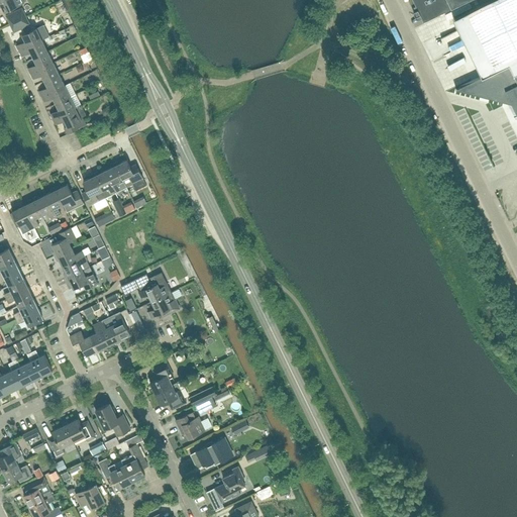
[(0,0),(0,5),(1,6),(3,11),(23,2),(22,0),(0,0)]
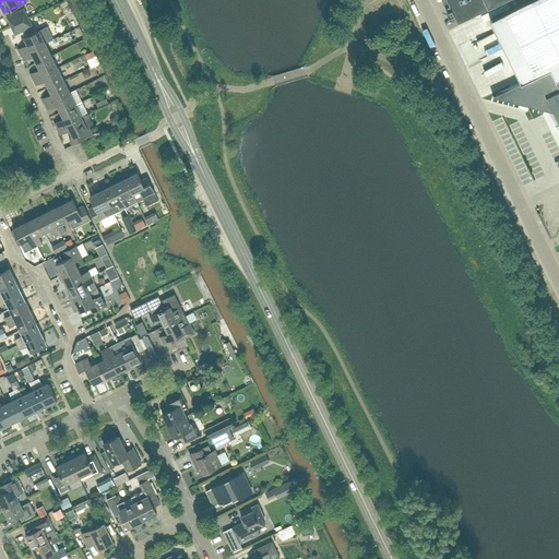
[(447,0),(451,8),(458,23),(503,0),(447,0)]
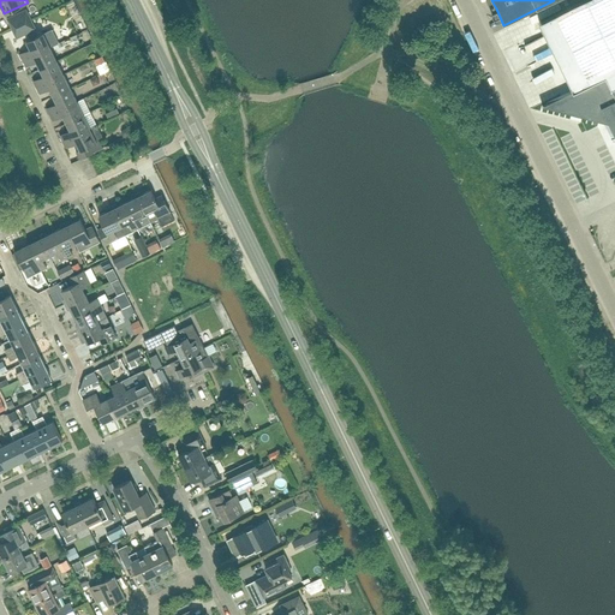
[(614,0),(577,0),(538,19),(544,33),(555,27),(566,47),(555,53),(573,90),(542,105),(583,115),(589,118),(614,124),(614,0)]
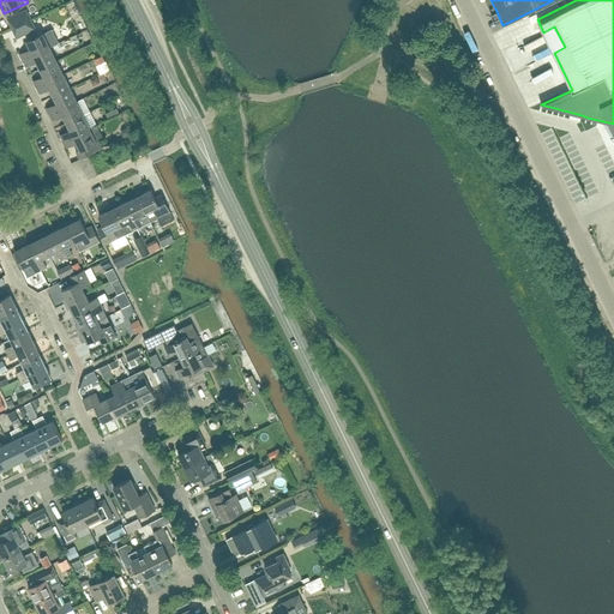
[(11,26),(30,19),(25,10),(7,18),(11,26)]
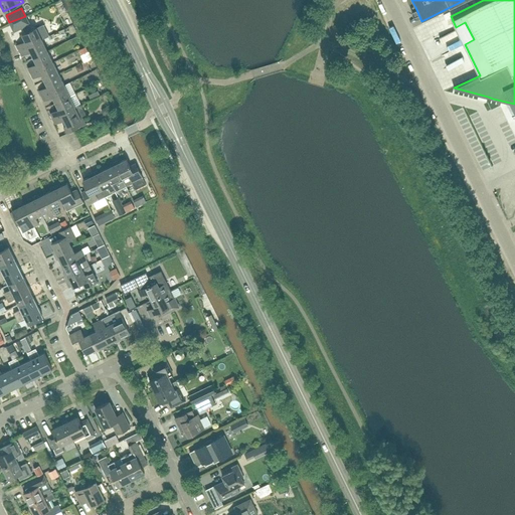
[(29,24),(25,16),(9,22),(13,31),(29,24)]
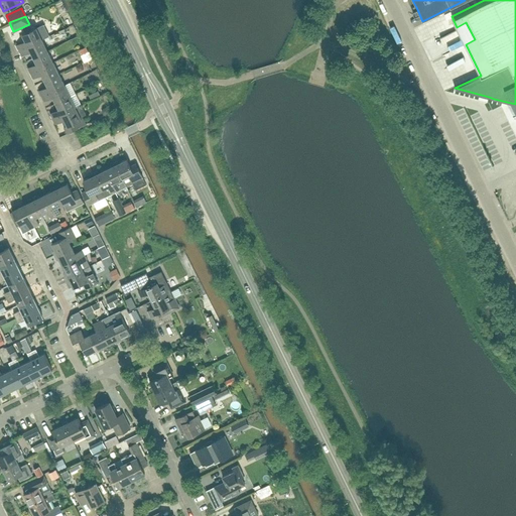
[(30,28),(31,30),(22,34),(25,41),(16,45),(18,49),(41,39),(48,35),(43,24),(34,28),(33,26),(30,28)]
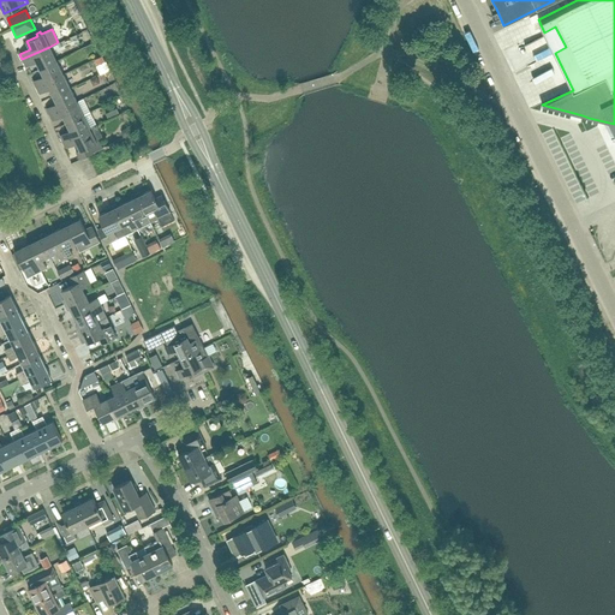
[(40,69),(57,60),(49,47),(22,59),(25,66),(36,61),(40,69)]
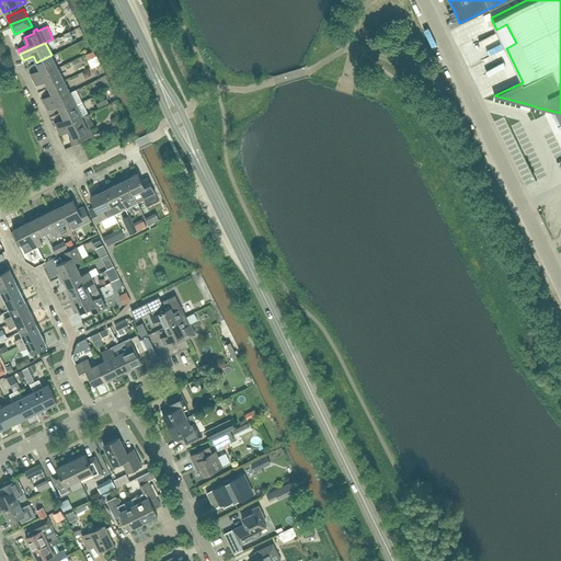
[(57,67),(52,55),(36,63),(39,69),(30,73),(33,79),(57,67)]
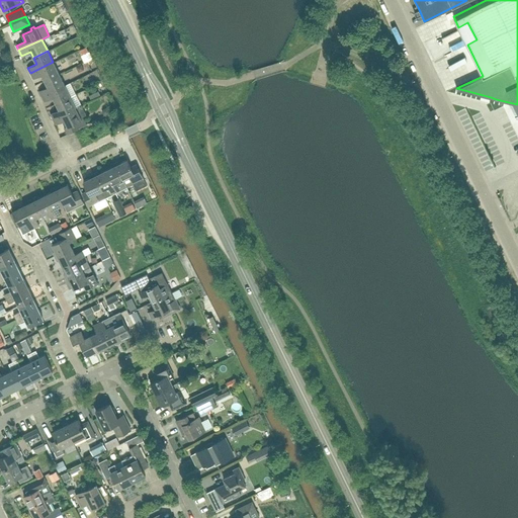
[(88,51),(81,53),(82,61),(90,59),(88,51)]
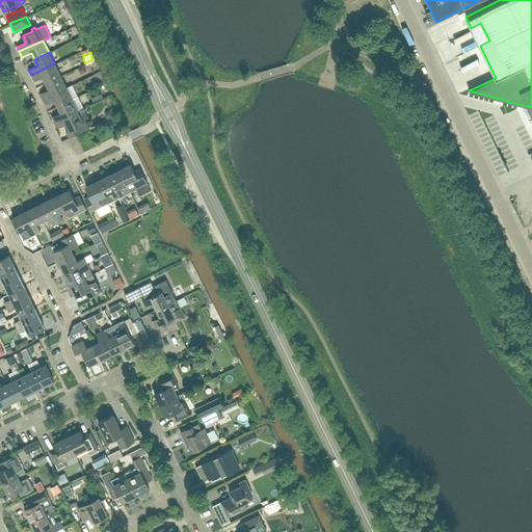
[(46,82),(60,76),(54,63),(31,75),(33,80),(43,76),(46,82)]
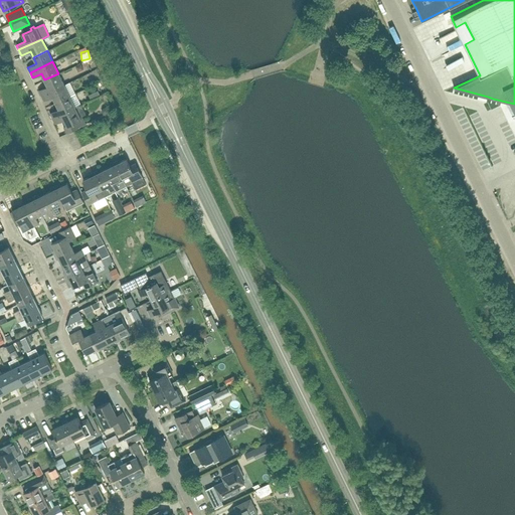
[(58,73),(44,79),(47,87),(38,91),(41,96),(63,84),(58,73)]
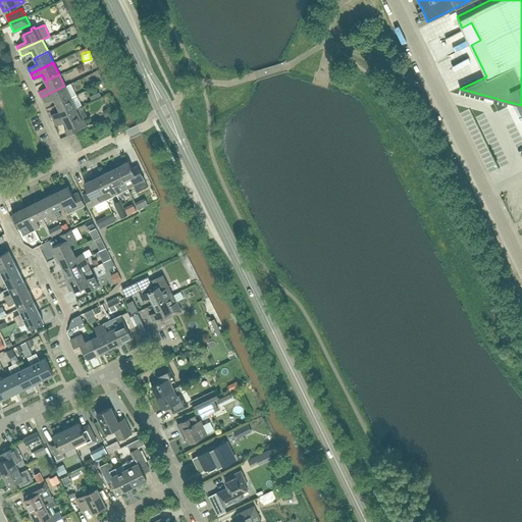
[(64,86),(42,97),(44,102),(53,98),(56,104),(70,98),(64,86)]
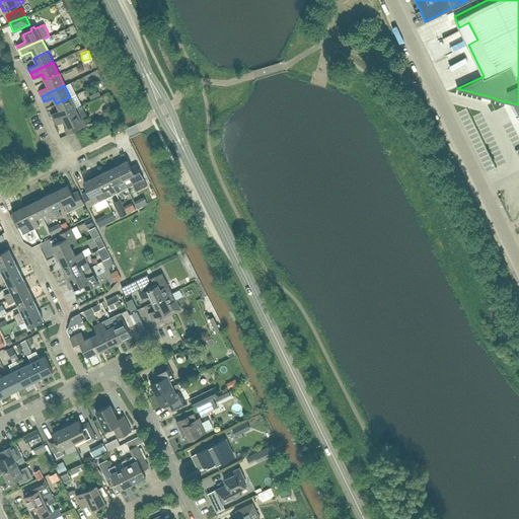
[(70,97),(56,103),(59,109),(50,115),(53,120),(76,108),(70,97)]
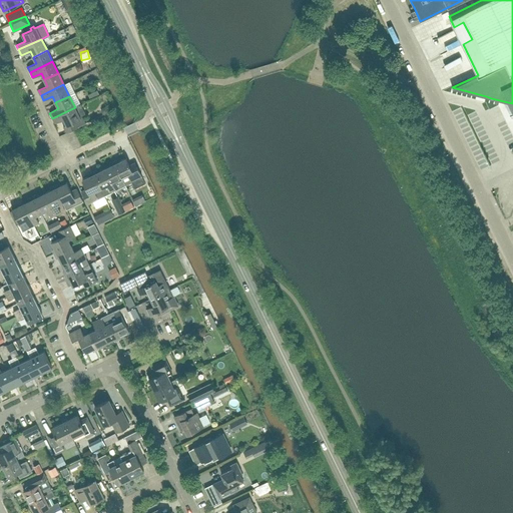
[(80,118),(75,107),(52,118),(55,123),(63,119),(66,125),(63,126),(66,132),(85,122),(82,116),(80,118)]
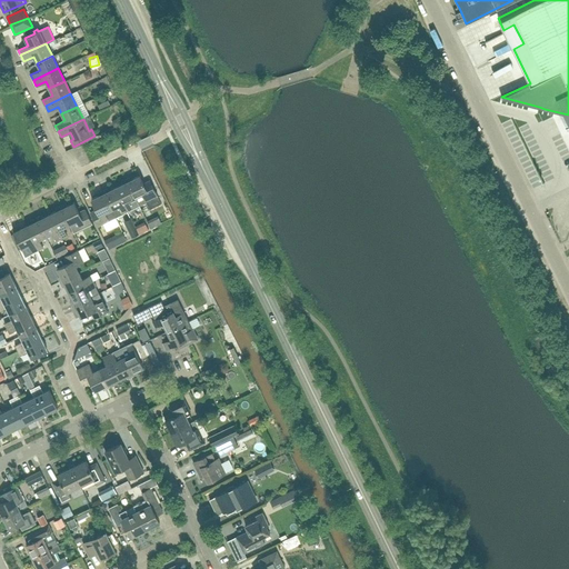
[(143,182),(139,175),(131,178),(130,176),(125,178),(135,197),(138,205),(145,201),(149,209),(160,203),(149,180),(143,182)]
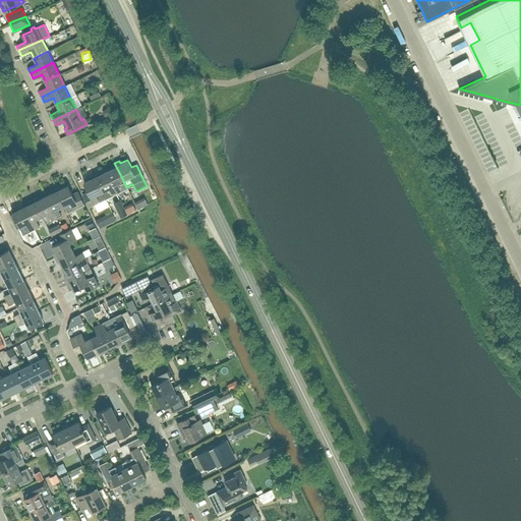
[(114,163),(111,165),(112,168),(105,171),(116,193),(121,190),(117,183),(123,180),(114,163)]
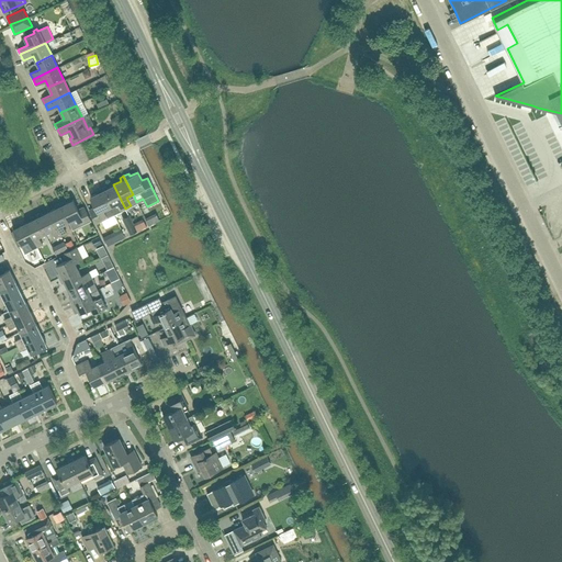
[(100,188),(113,214),(125,209),(113,184),(107,188),(105,186),(100,188)]
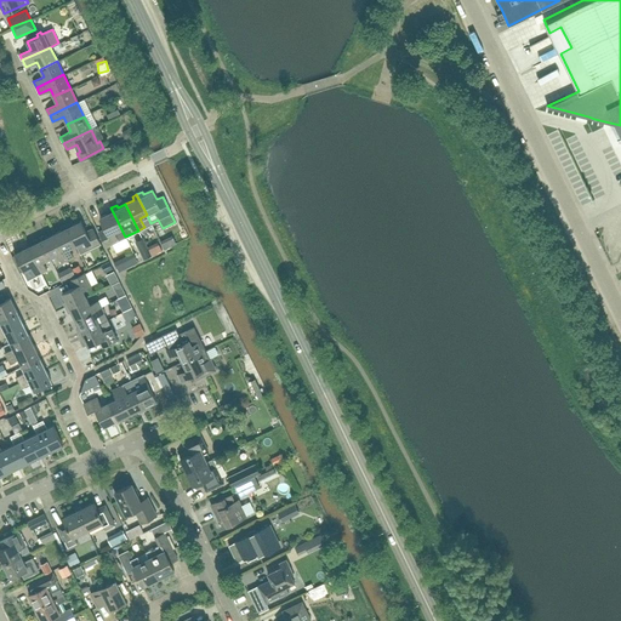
[(107,212),(98,217),(104,228),(98,231),(106,246),(125,237),(110,208),(106,210),(107,212)]
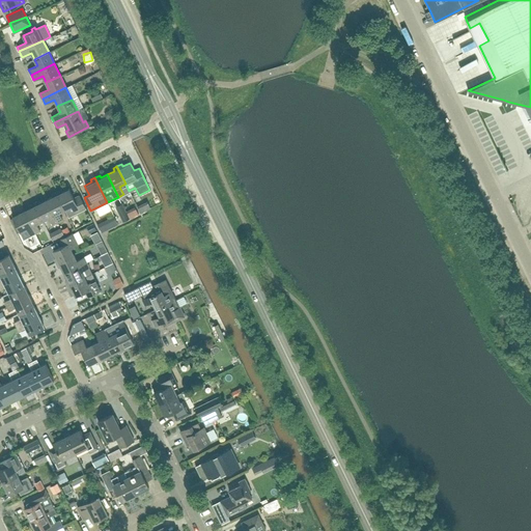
[(56,192),(64,210),(71,206),(75,214),(85,208),(78,195),(73,198),(67,189),(61,192),(60,190),(56,192)]
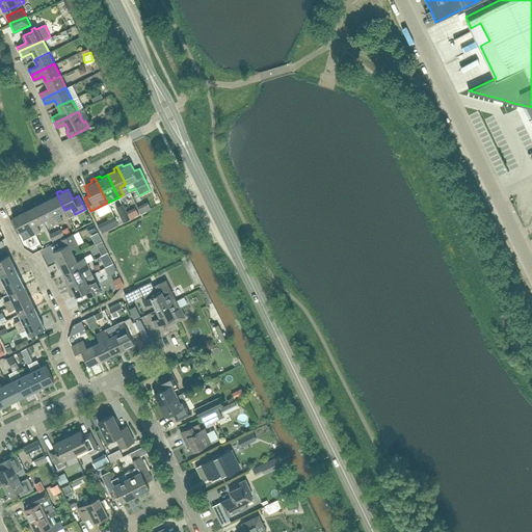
[(64,210),(56,192),(51,194),(53,196),(46,200),(57,222),(62,220),(58,213),(64,210)]
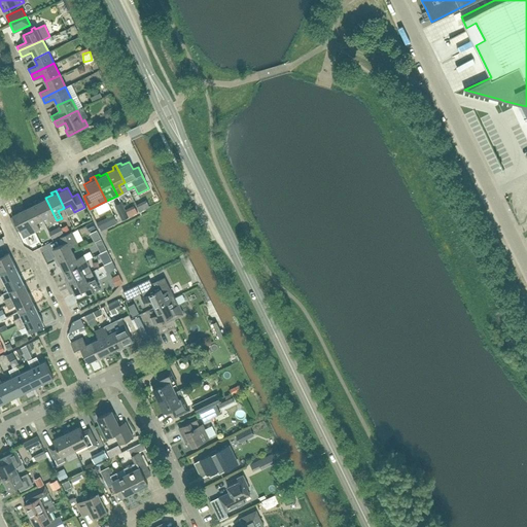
[(51,223),(57,220),(45,198),(39,202),(38,199),(33,202),(41,219),(48,216),(51,223)]
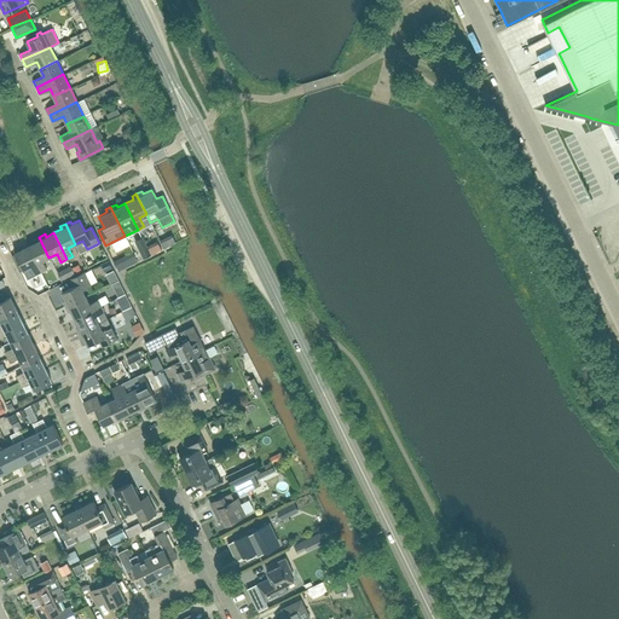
[(35,242),(27,246),(40,272),(46,270),(42,261),(48,258),(39,237),(34,239),(35,242)]
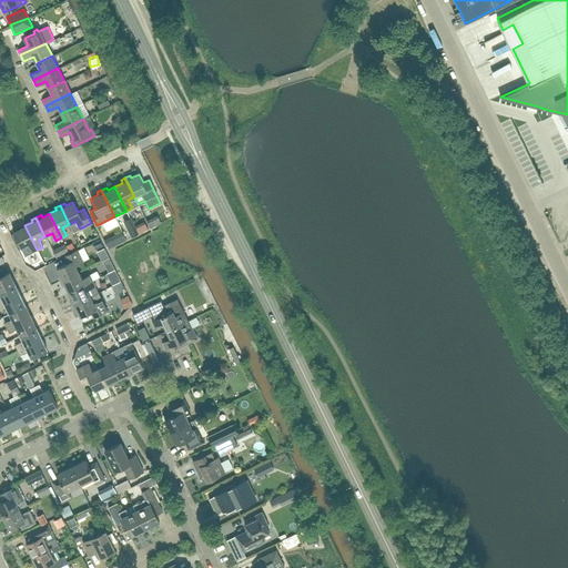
[(149,225),(152,232),(162,227),(160,221),(149,225)]
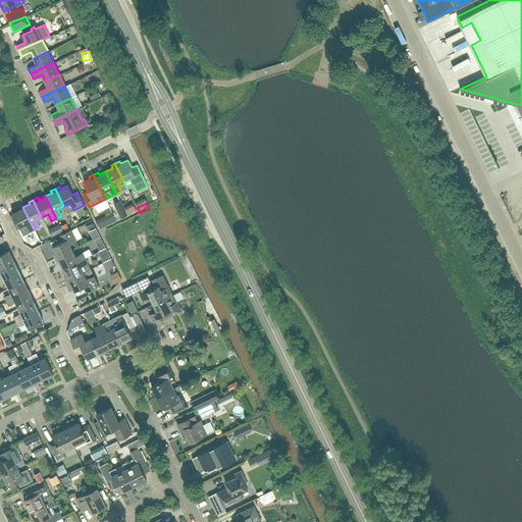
[(120,217),(126,214),(122,206),(116,209),(120,217)]
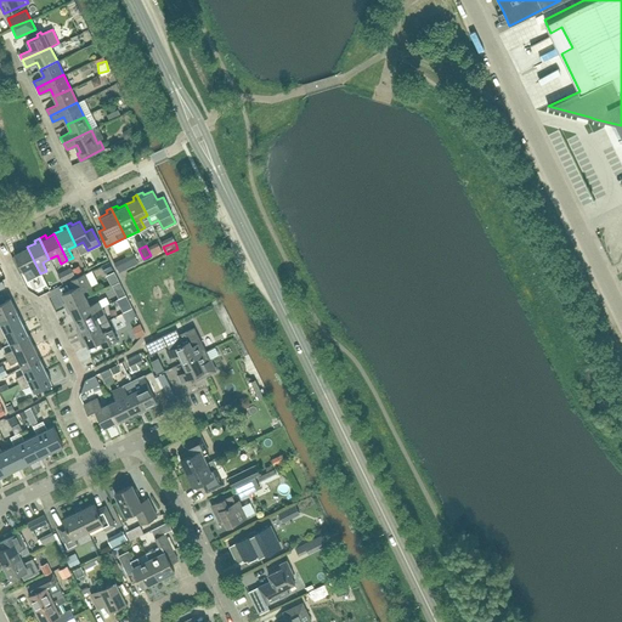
[(40,273),(27,247),(20,250),(18,248),(13,250),(15,255),(11,256),(20,273),(23,271),(26,277),(33,273),(35,276),(40,273)]
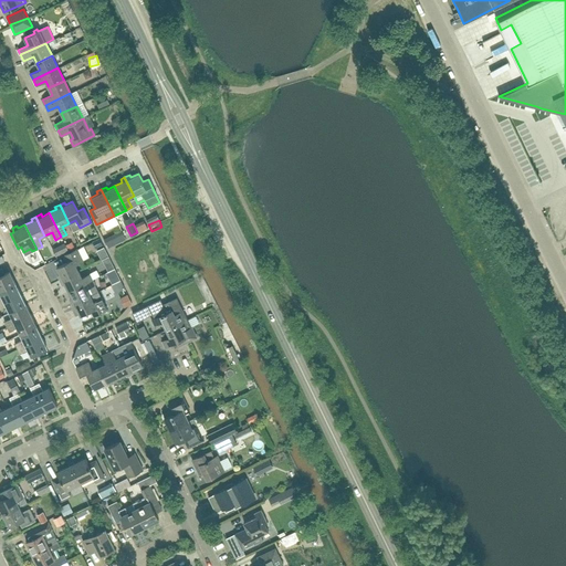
[(147,227),(137,229),(138,237),(148,233),(147,227)]
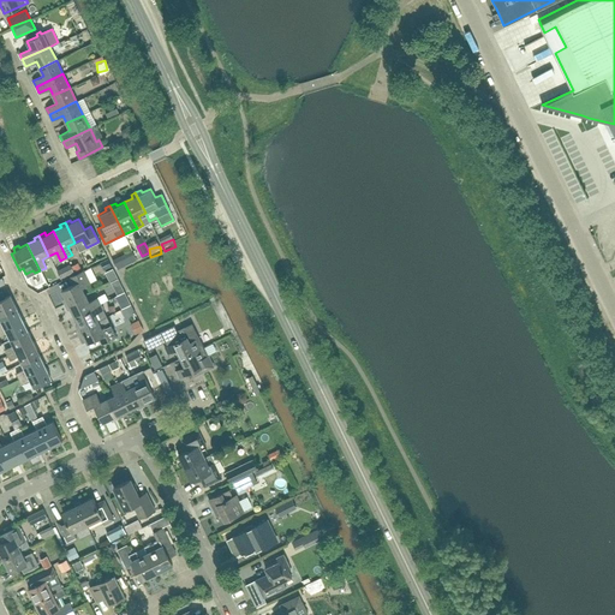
[(65,305),(84,296),(82,288),(89,284),(83,270),(69,278),(72,285),(61,291),(65,298),(63,299),(65,305)]
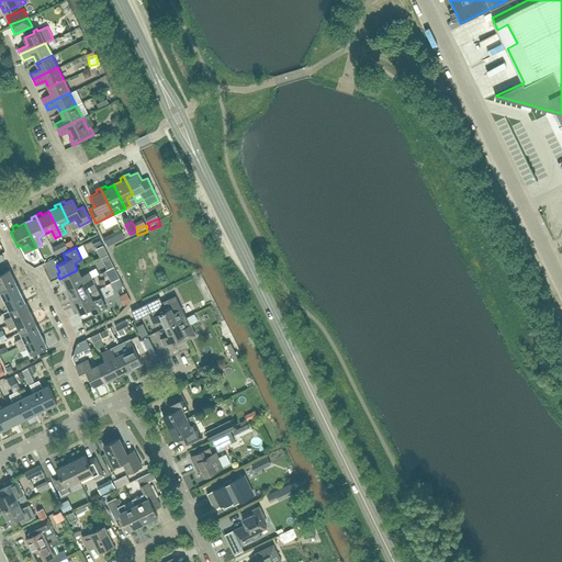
[(111,260),(108,255),(107,256),(101,258),(104,263),(111,260)]
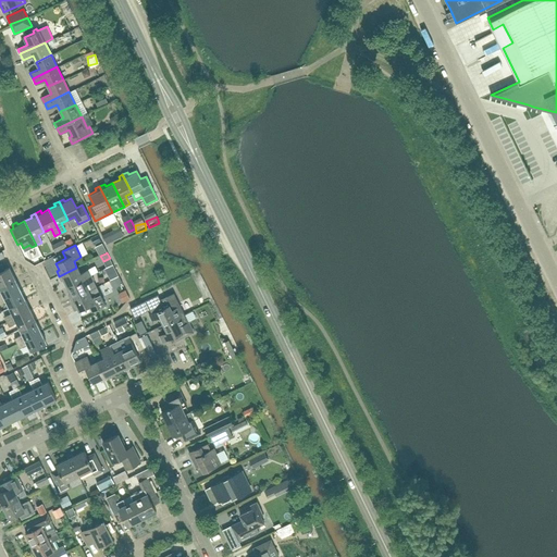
[(0,285),(14,279),(9,268),(0,271),(0,285)]
